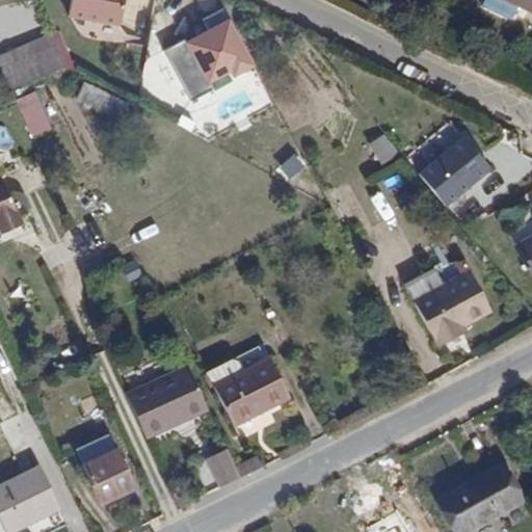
[(70,0),(68,17),(122,24),(125,0),(70,0)]
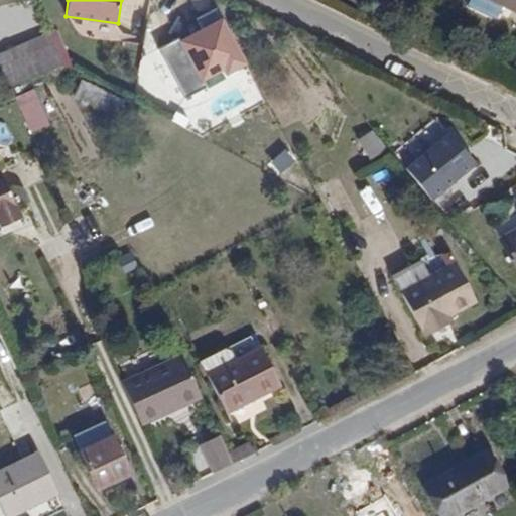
[(515,0),(471,0),(469,4),(497,18),(504,4),(515,9),(515,0)]
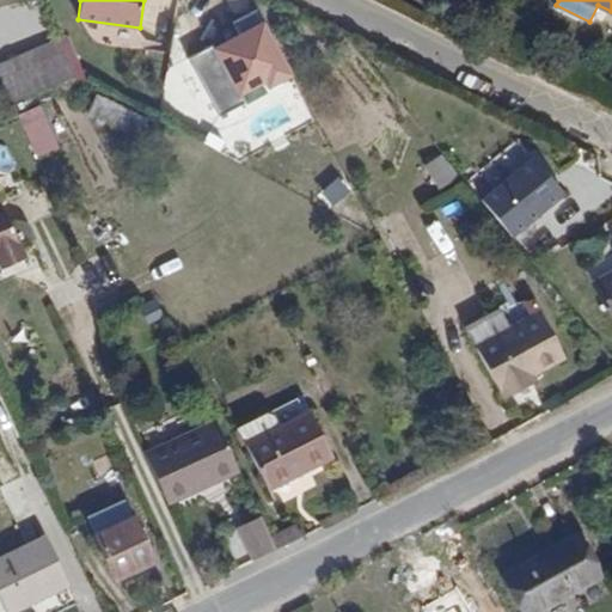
[(73,38),(0,56),(11,98),(84,79),(73,38)]
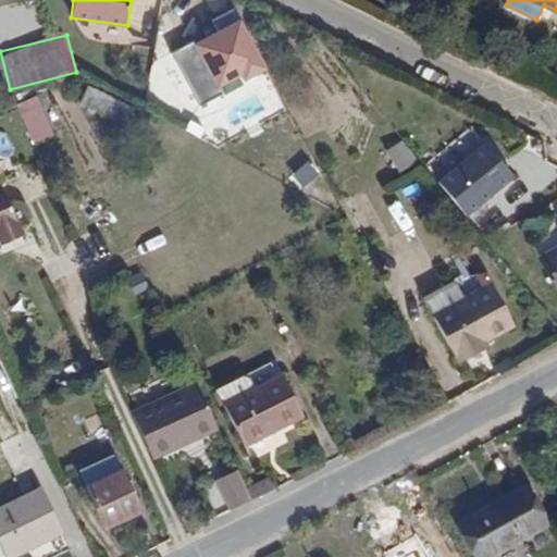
[(81,103),(110,118),(118,101),(88,88),(81,103)]
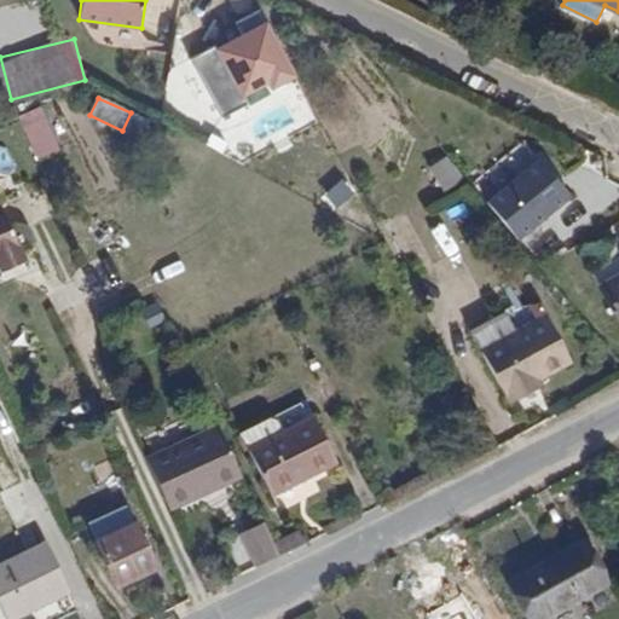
[(41,105),(18,116),(40,158),(63,148),(41,105)]
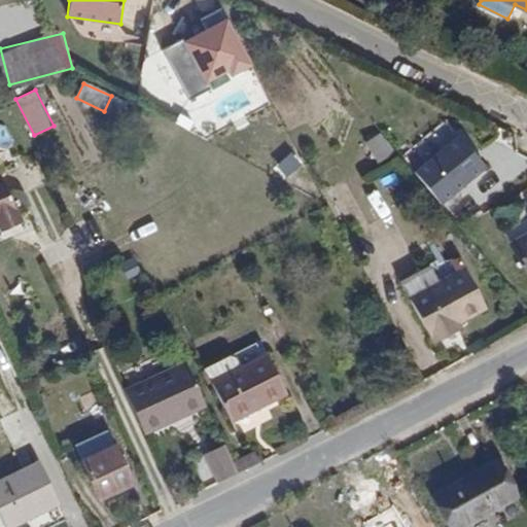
[(442,204),(491,168),(463,129),(414,165),(442,204)]
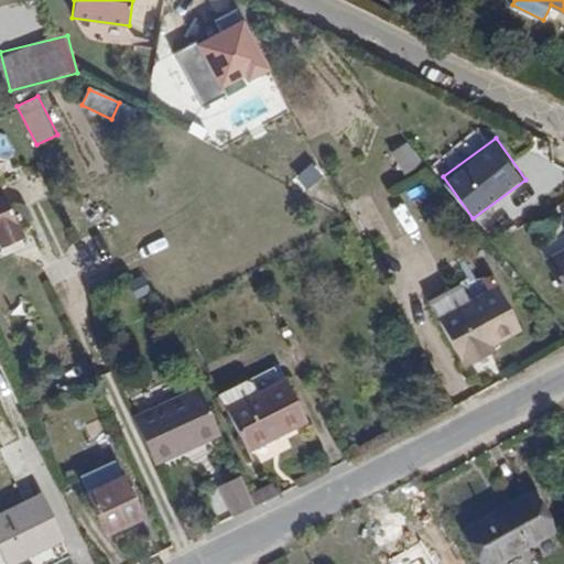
[(410,140),(392,151),(405,174),(424,163),(410,140)]
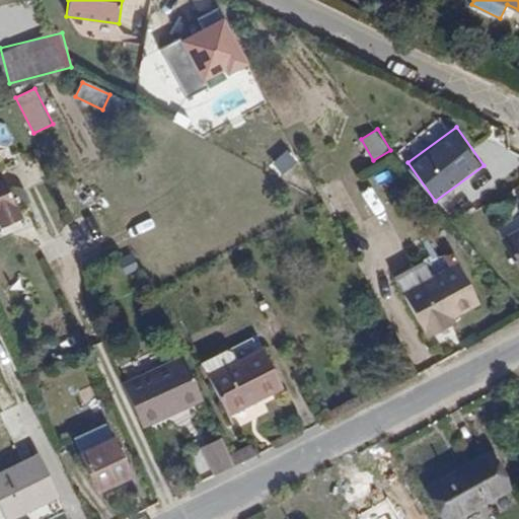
[(0,175),(0,218),(3,224),(22,215),(3,174),(0,175)]
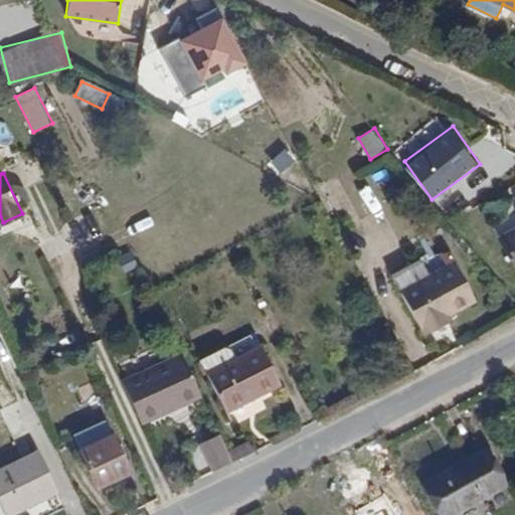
[(362,188),(368,212),(379,210),(373,185),(362,188)]
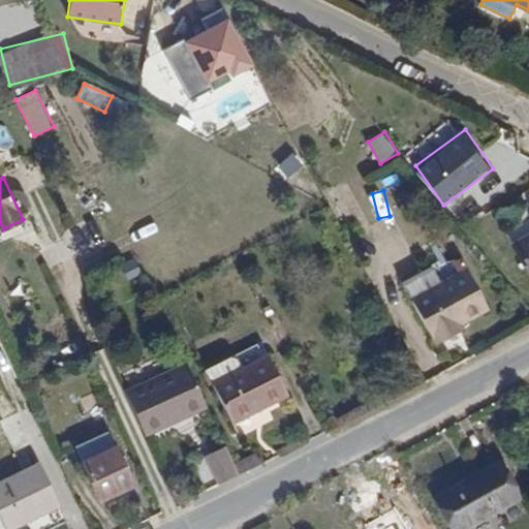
[(528,219),(505,231),(510,241),(528,231),(528,219)]
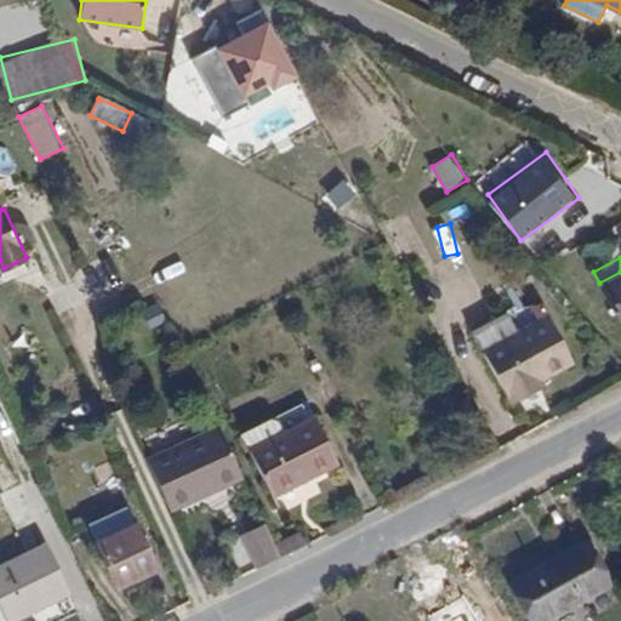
[(620,274),(600,286),(620,325),(620,274)]
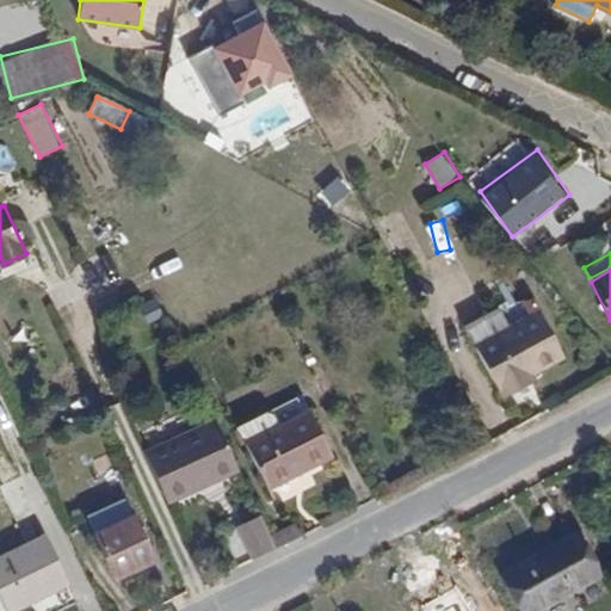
[(500,389),(559,356),(537,316),(506,333),(493,310),(466,326),(500,389)]
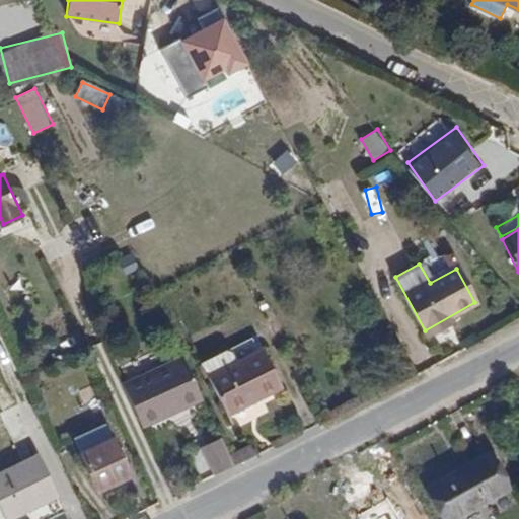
[(261,353),(207,379),(227,415),(282,388),(261,353)]
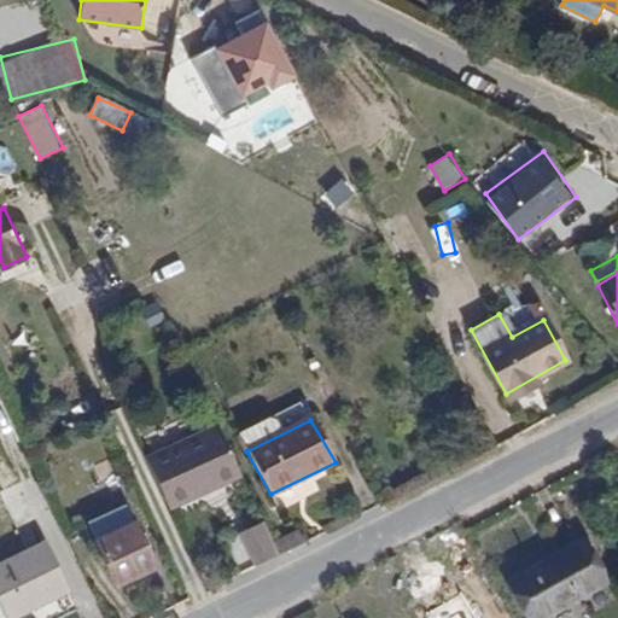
[(149,459),(170,507),(239,474),(216,426),(149,459)]
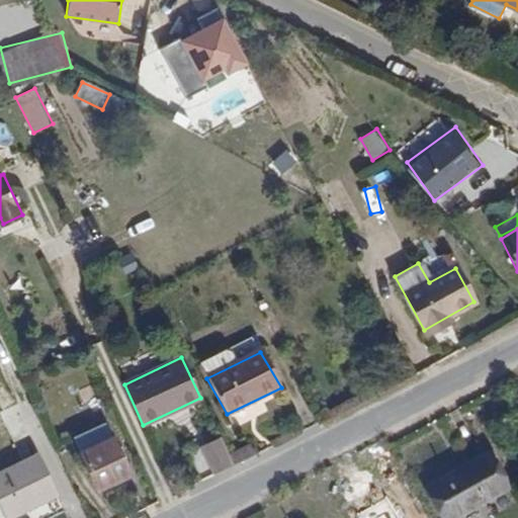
[(76,439),(97,490),(128,477),(106,426),(76,439)]
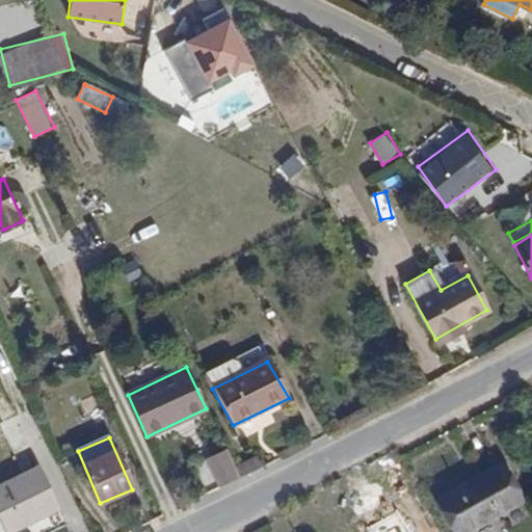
[(227,446),(207,455),(220,485),(240,476),(227,446)]
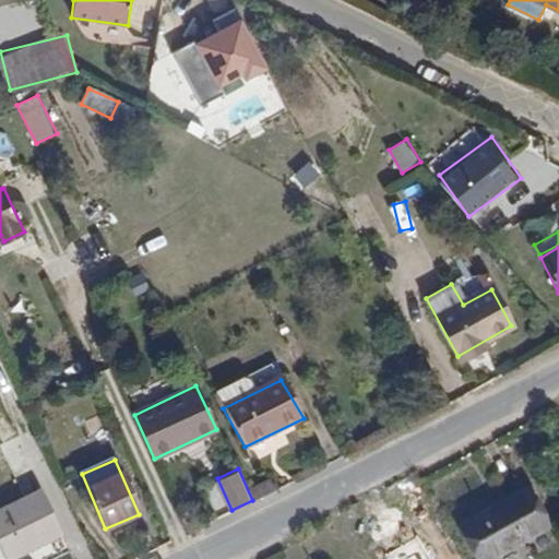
[(249,489),(254,501),(280,489),(274,477),(249,489)]
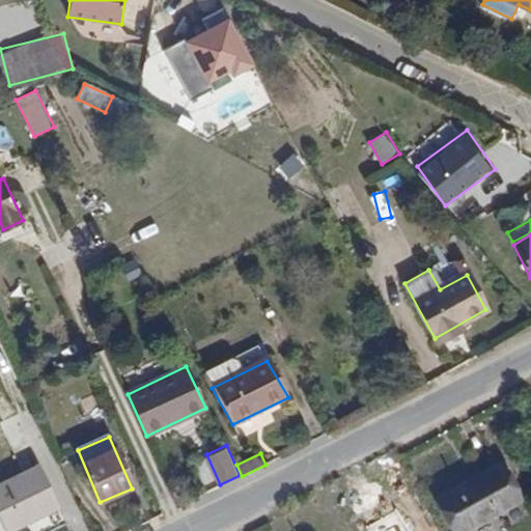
[(499,465),(440,499),(456,530),(462,530),(516,501),(499,465)]
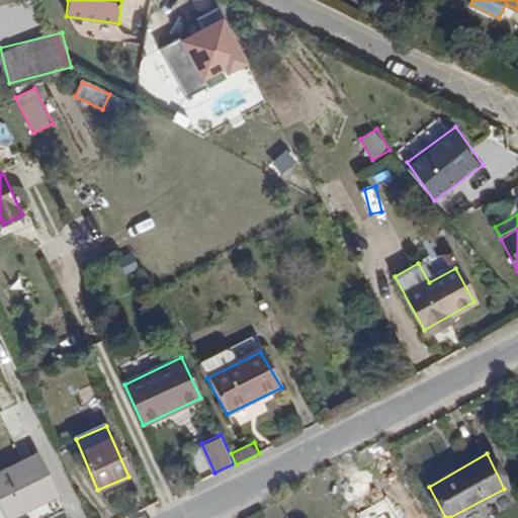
[(39,456),(0,475),(0,507),(5,517),(57,493),(39,456)]
